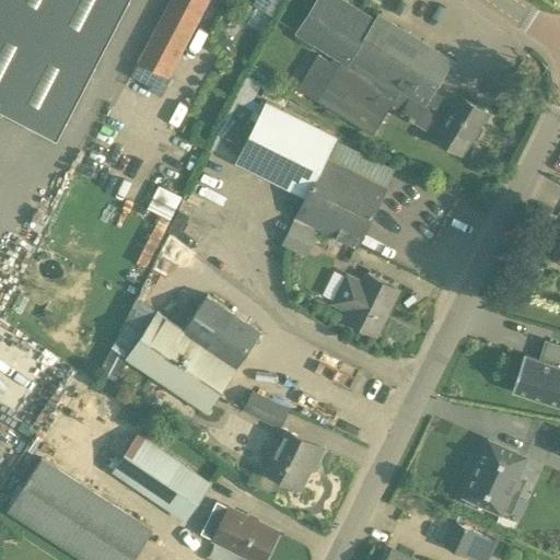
[(0,0),(0,109),(58,140),(129,0),(0,0)]
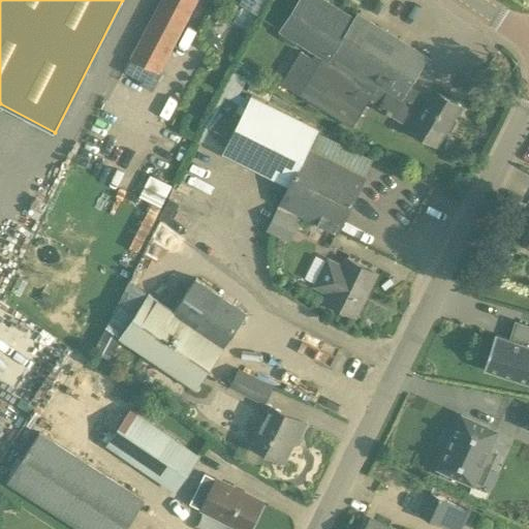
[(161,71),(197,0),(159,0),(130,56),(161,71)]
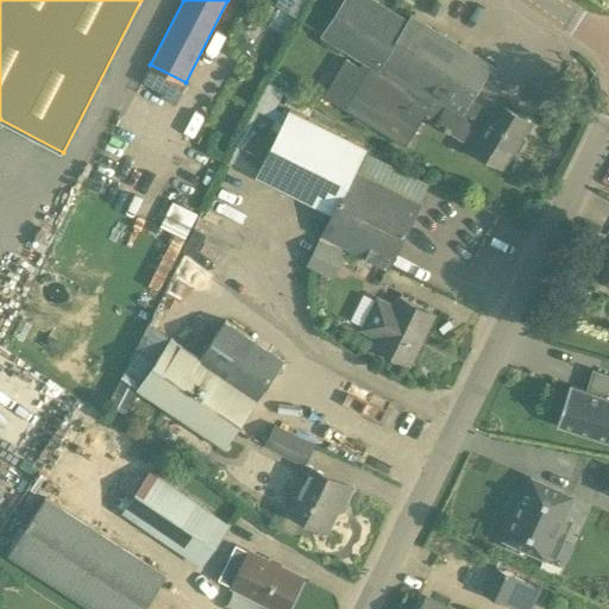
[(405,146),(425,115),(475,145),(472,149),(503,168),(531,124),(500,105),(485,129),(463,115),(493,67),(412,16),(409,20),(376,0),(344,0),(320,37),(362,62),(360,67),(346,58),(322,98),(405,146)]
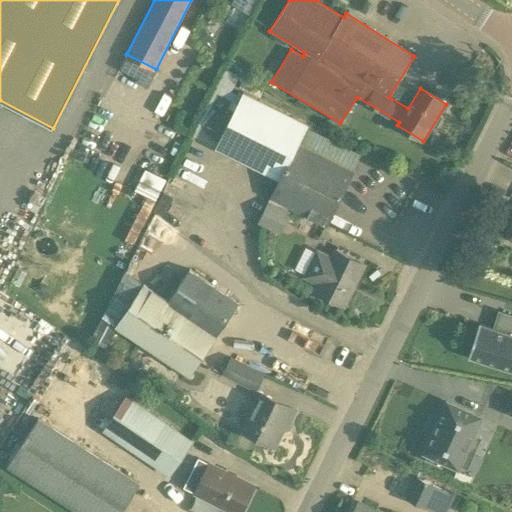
[(281,181),(269,199),(327,228),(355,171),(301,143),(308,125),(243,92),(215,149),(281,181)]
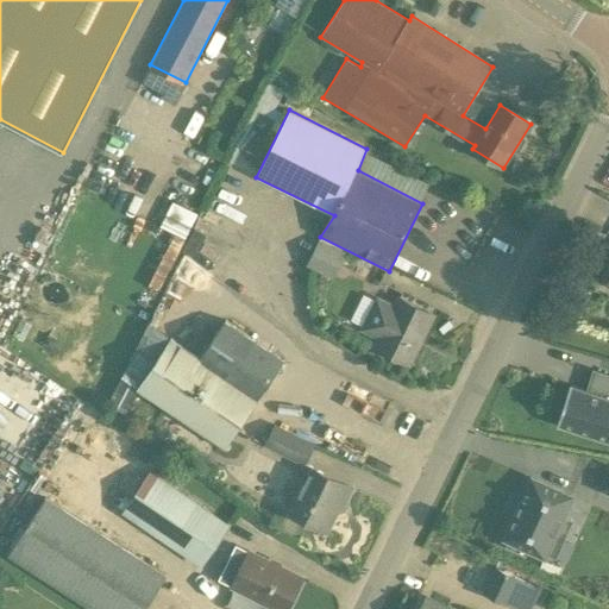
[(162,226),(186,237),(198,212),(173,200),(162,226)]
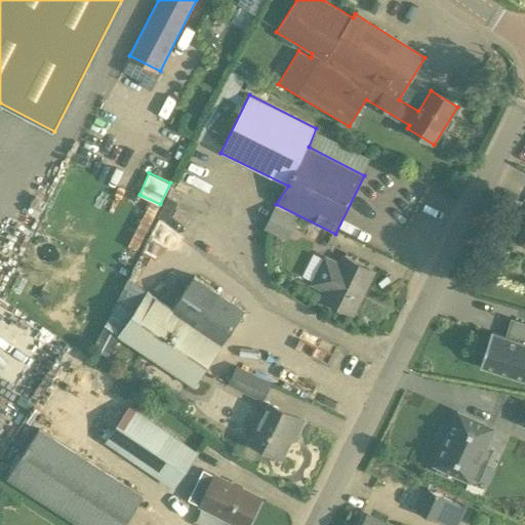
[(288,237),(297,218),(293,217),(275,207),(266,226),(288,237)]
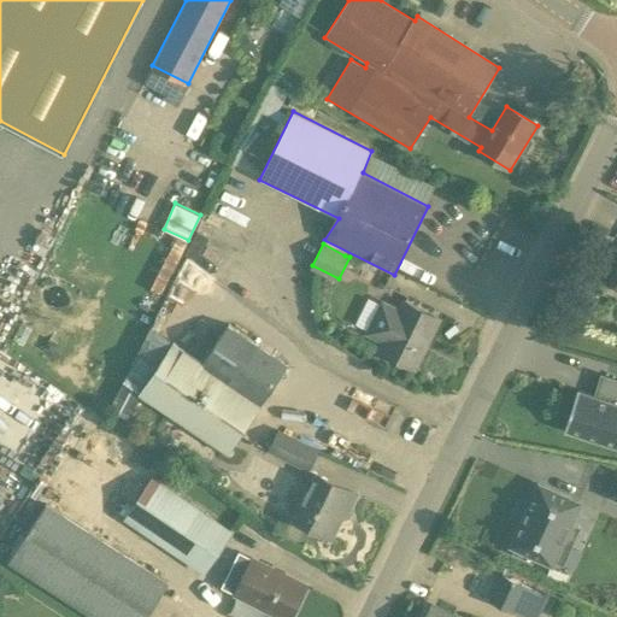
[(405,301),(400,310),(382,304),(366,335),(383,345),(380,352),(416,370),(440,321),(405,301)]
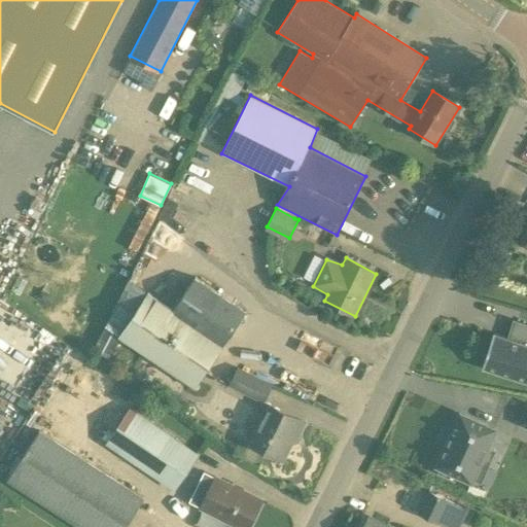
[(108,357),(119,339),(195,388),(223,347),(246,311),(196,277),(173,310),(148,292),(130,280),(94,349),(108,357)]
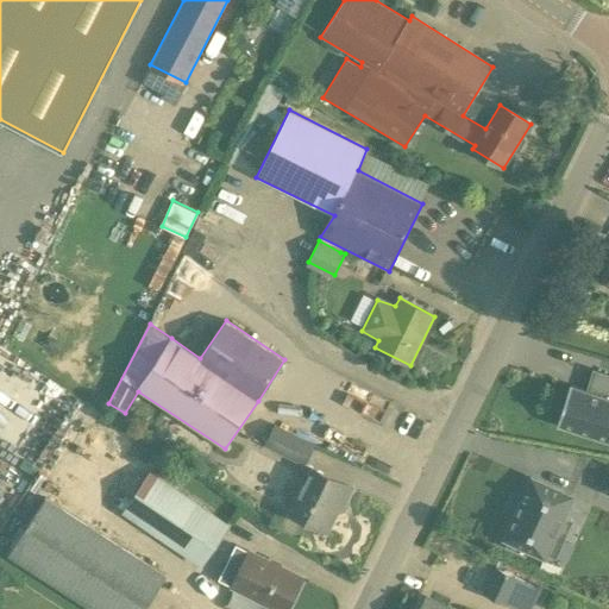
[(608,376),(596,372),(589,393),(571,387),(558,426),(608,443),(608,376)]
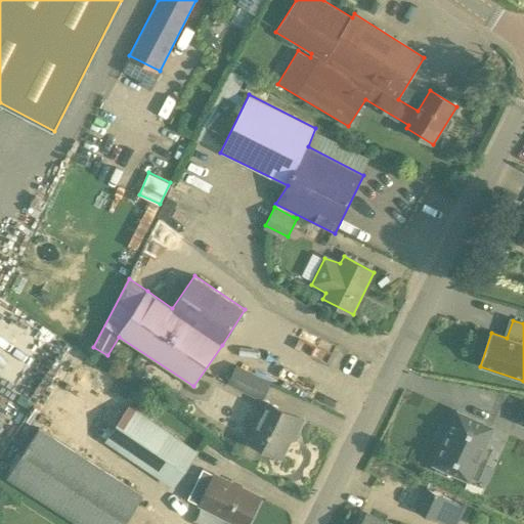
[(262,400),(271,382),(236,364),(227,383),(262,400)]
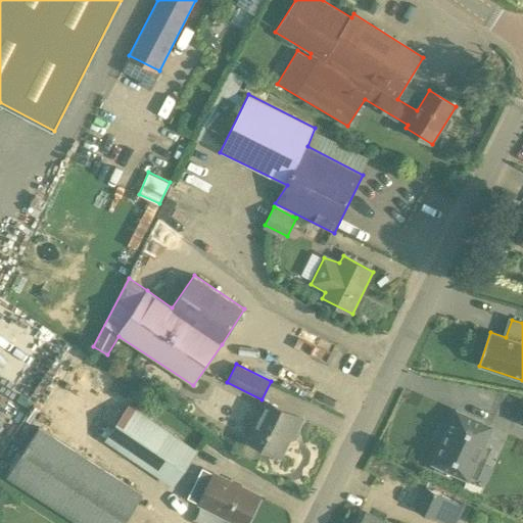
[(522,401),(514,421),(522,425),(522,401)]
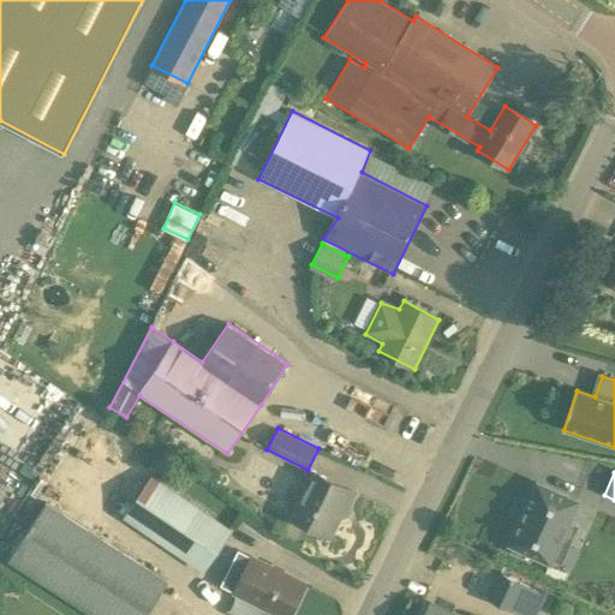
[(347,489),(316,475),(293,519),(332,536),(342,512),(339,509),(347,489)]
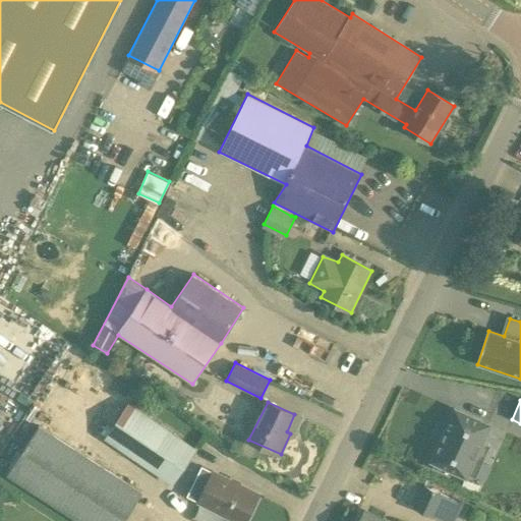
[(173,485),(197,450),(132,406),(105,439),(173,485)]
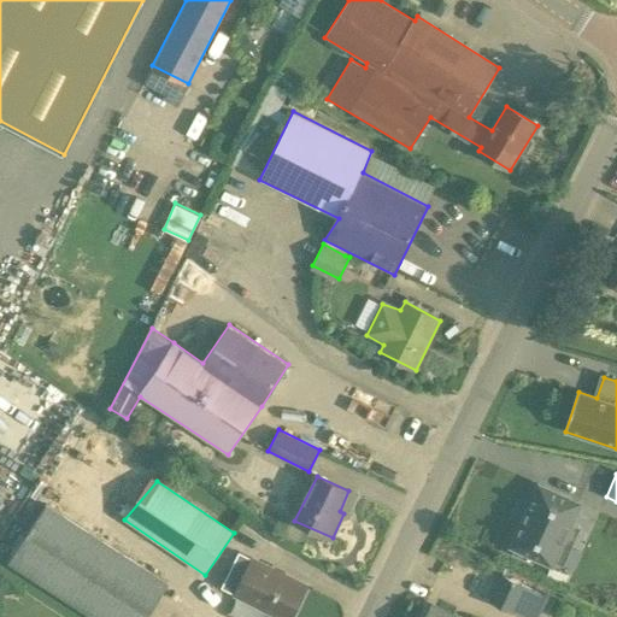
[(538,483),(509,548),(513,551),(512,554),(533,564),(534,559),(552,568),(554,563),(563,566),(581,528),(573,524),(582,503),(538,483)]
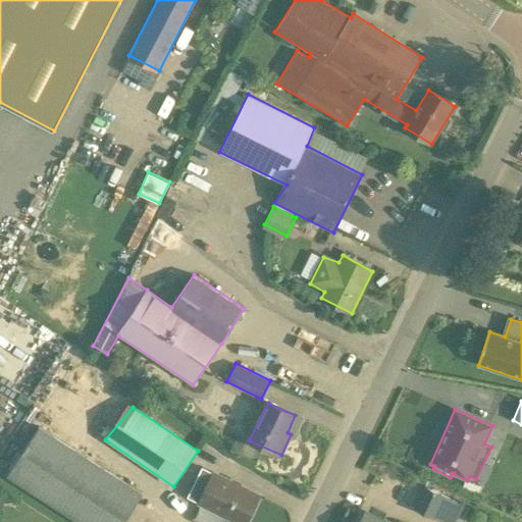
[(37,416),(0,471),(0,474),(72,521),(157,521),(160,518),(146,486),(37,416)]
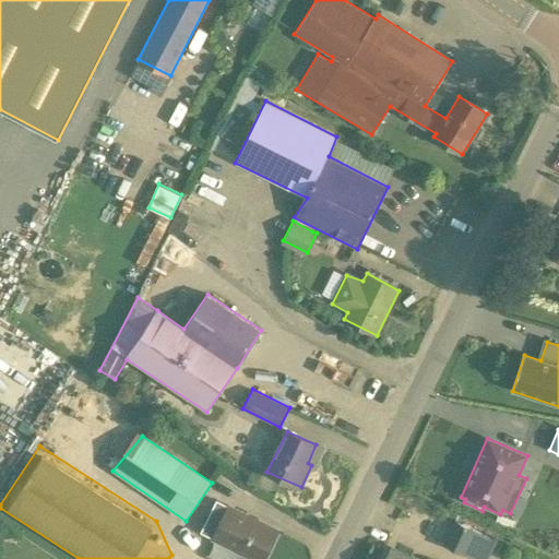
[(215,540),(251,558),(260,558),(275,530),(232,508),(215,540)]
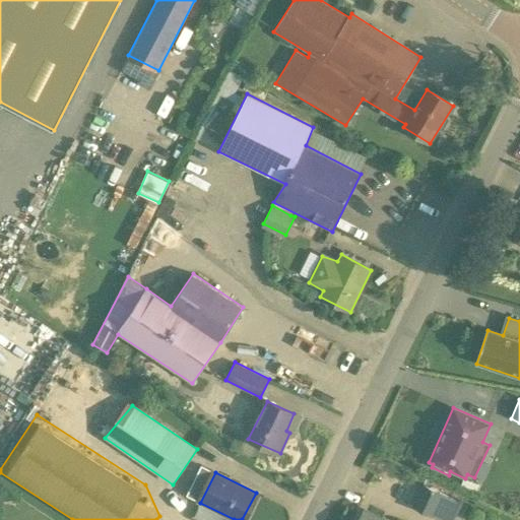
[(424,483),(412,506),(441,519),(452,519),(461,503),(424,483)]
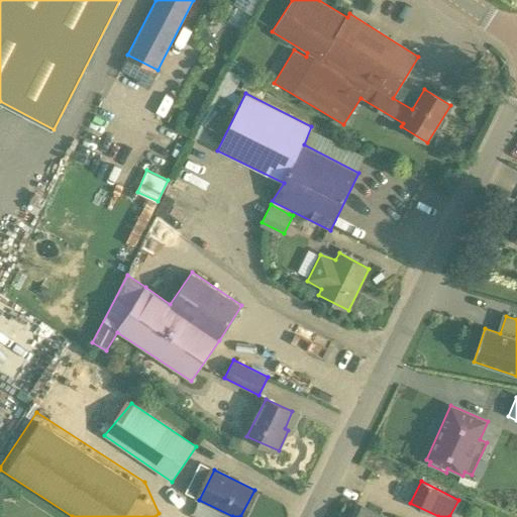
[(381,516),(363,507),(356,516),(381,516)]
